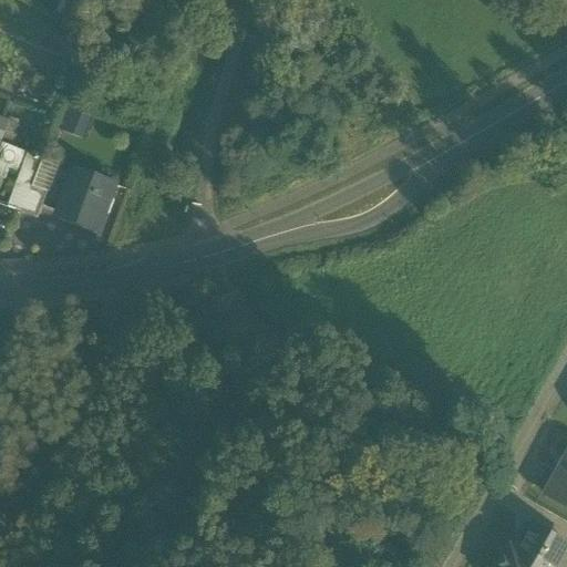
[(566,0),(557,0),(555,4),(566,10),(566,0)]
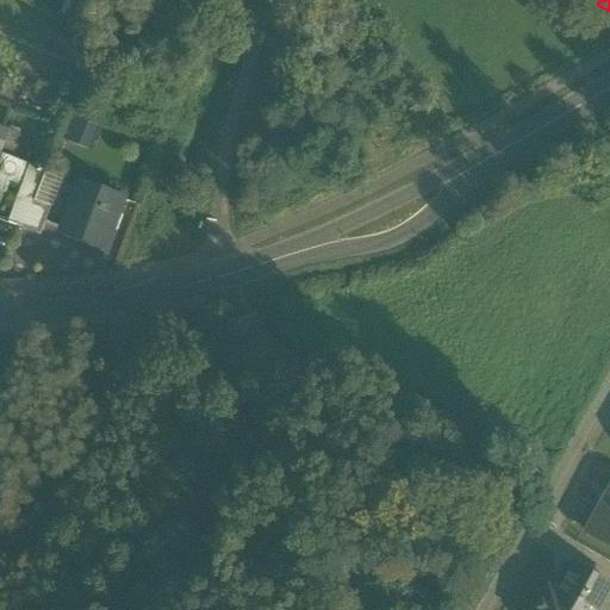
[(82,61),(92,39),(62,27),(54,49),(82,61)]
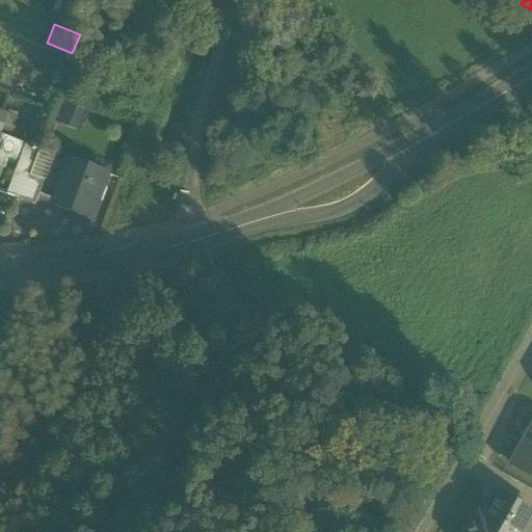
[(84,111),(62,103),(56,118),(78,127),(84,111)]
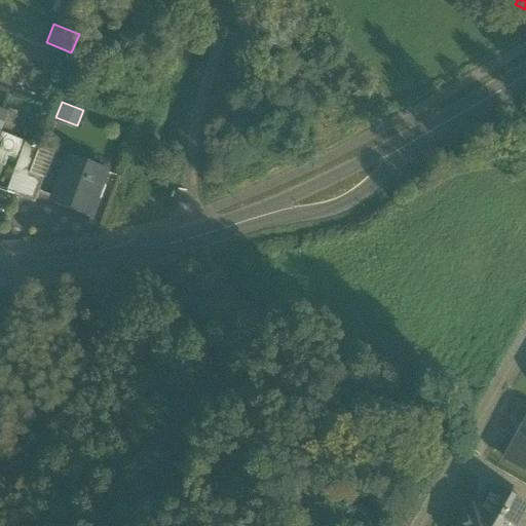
[(17,161),(25,143),(0,134),(0,151),(9,155),(8,158),(17,161)]
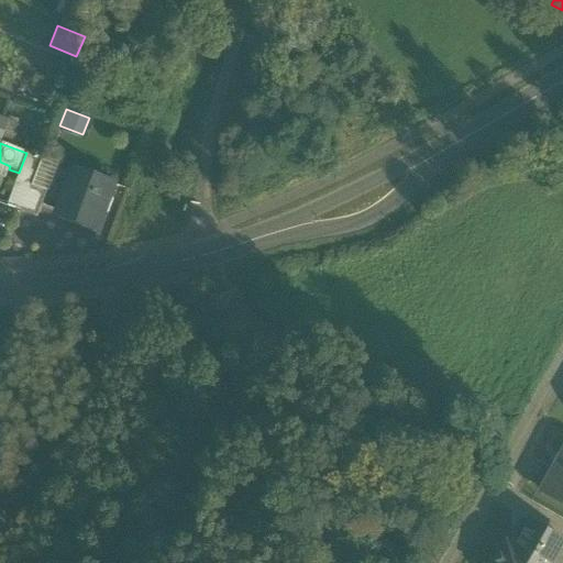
[(31,186),(41,158),(26,153),(19,173),(7,207),(21,212),(31,186)]
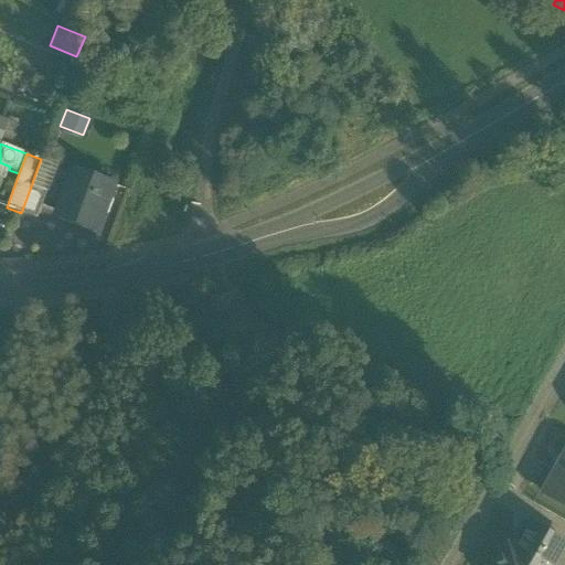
[(41,159),(31,187),(46,192),(48,193),(59,164),(41,159)]
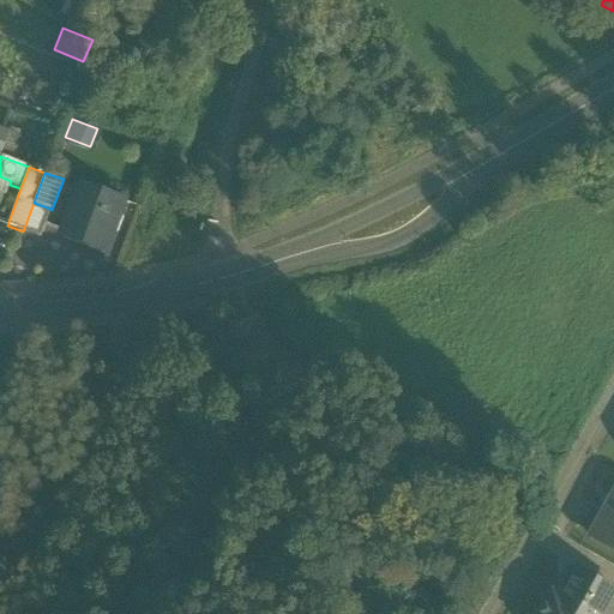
[(5,197),(10,185),(11,181),(0,176),(0,194),(4,196),(5,197)]
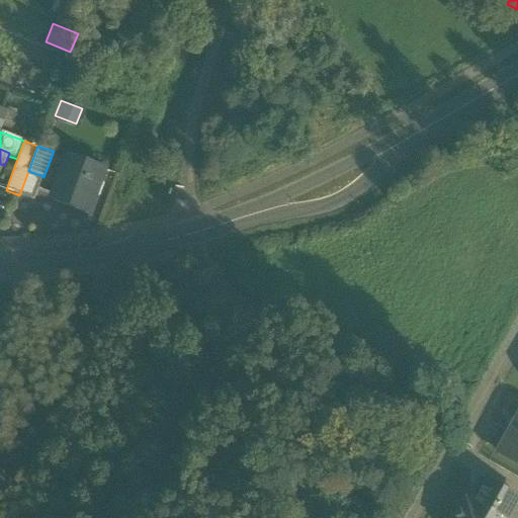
[(54,195),(89,208),(103,169),(68,156),(54,195)]
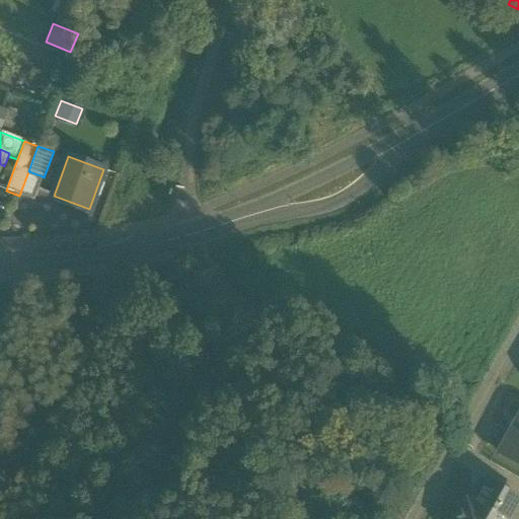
[(19,196),(33,201),(43,176),(28,171),(19,196)]
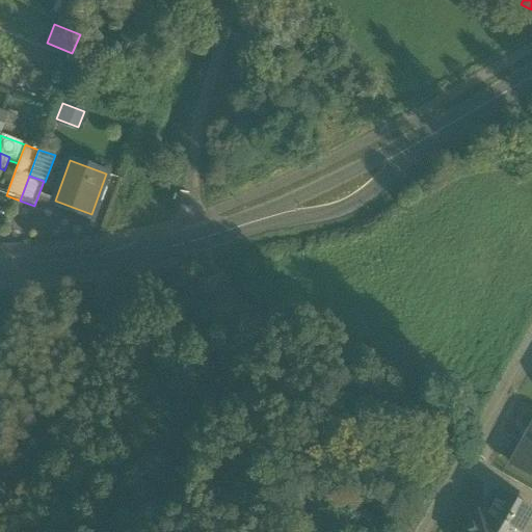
[(531,427),(510,466),(531,477),(531,427)]
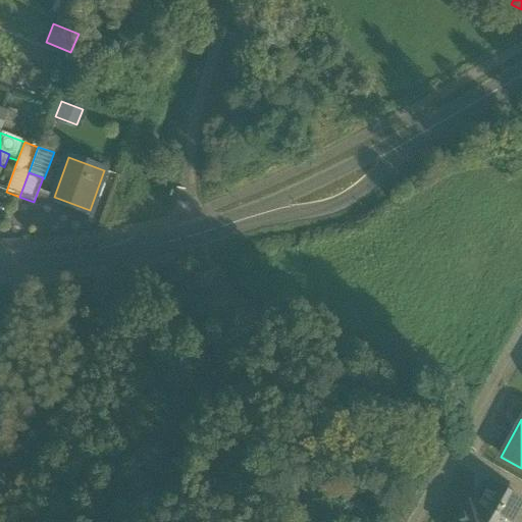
[(509,521),(510,521),(509,521),(521,521),(521,504),(520,504),(490,486),(477,510),(471,521),(463,516),(459,521),(509,521)]
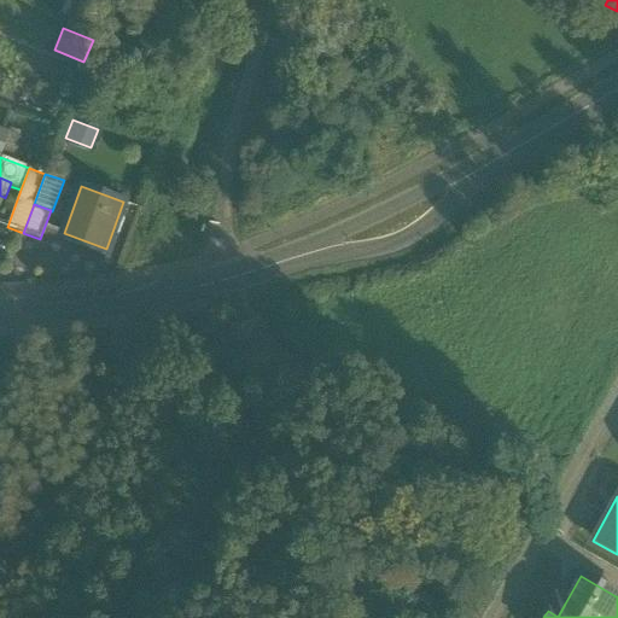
[(555,599),(548,611),(558,617),(565,604),(555,599)]
